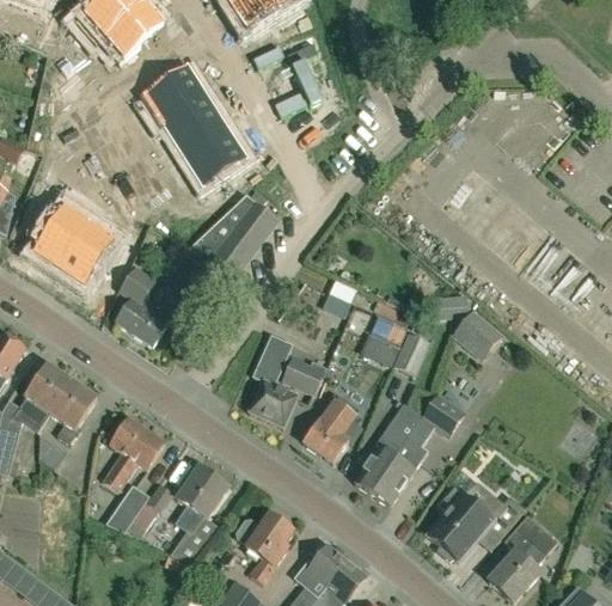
[(31,0),(38,2),(36,8),(50,13),(54,0),(31,0)]
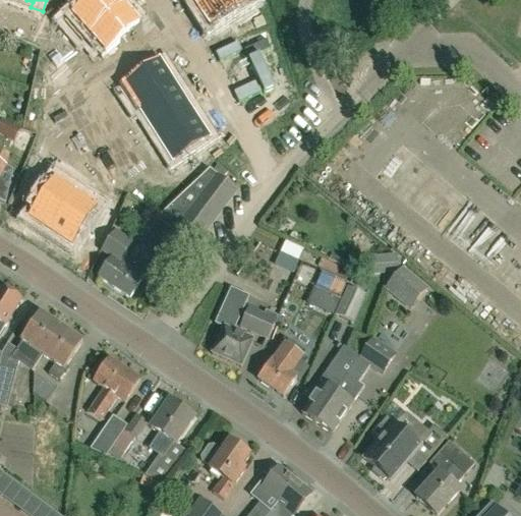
[(66,0),(58,7),(67,17),(71,13),(88,32),(123,1),(122,0),(85,0),(84,1),(83,0),(66,0)]
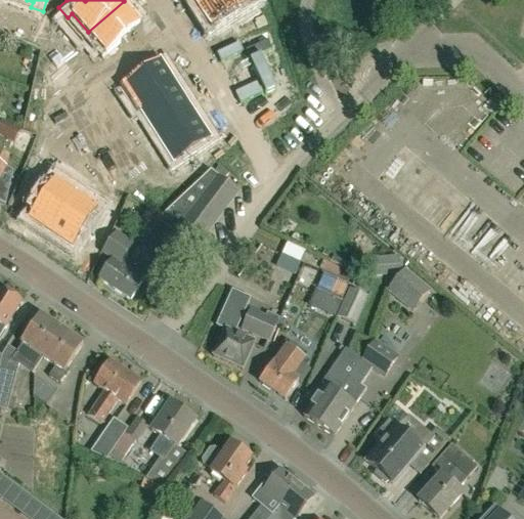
[(204,0),(195,5),(210,27),(234,11),(241,22),(261,8),(256,0),(252,0),(250,1),(249,0),(204,0)]
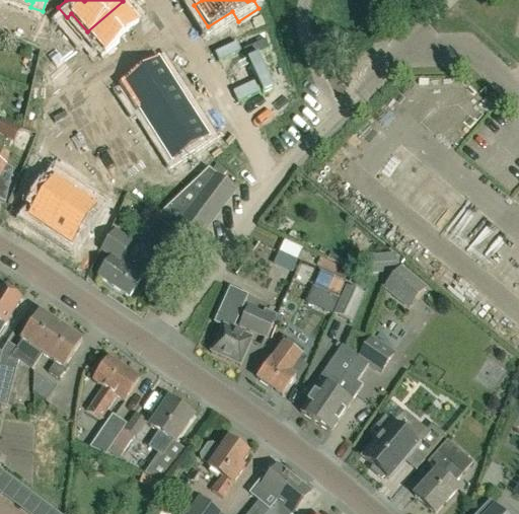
[(123,1),(87,31),(103,51),(99,55),(108,64),(127,48),(119,39),(140,19),(123,1)]
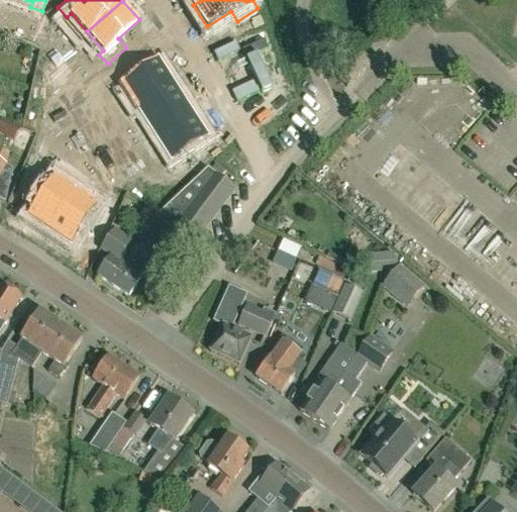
[(158,55),(121,78),(137,104),(175,81),(158,55)]
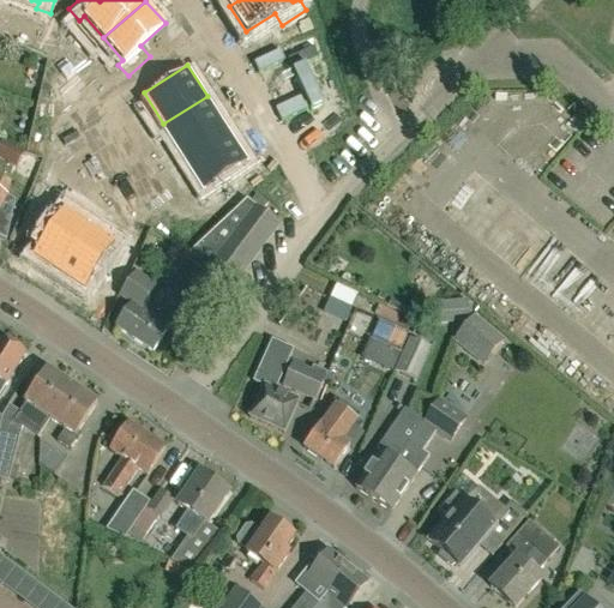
[(208,96),(163,124),(184,154),(227,126),(208,96)]
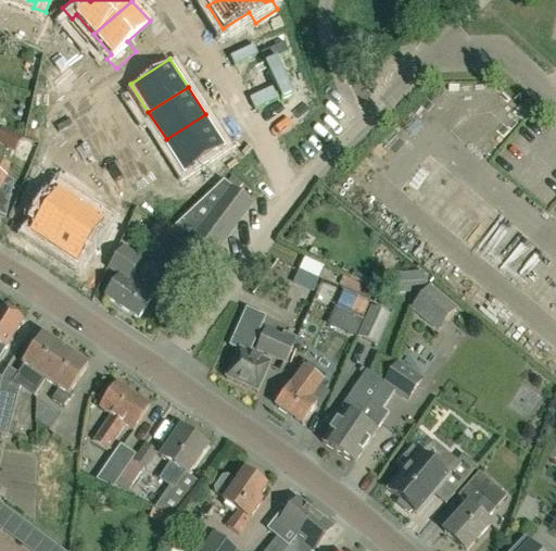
[(205,114),(166,139),(184,168),(223,142),(205,114)]
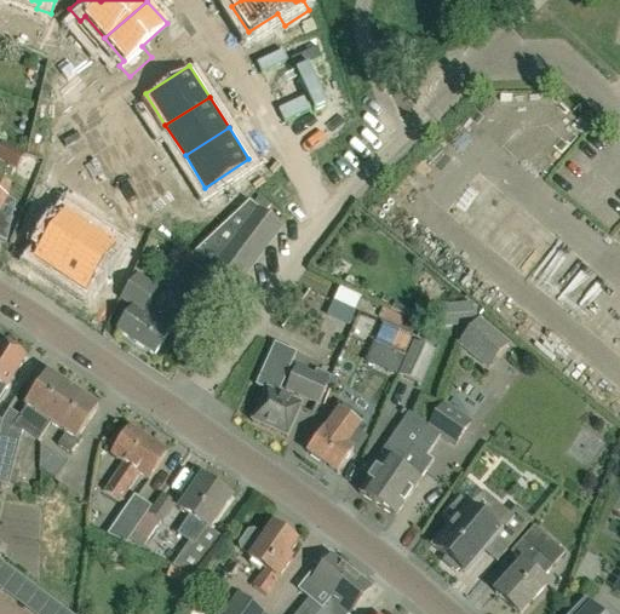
[(9,194),(5,193),(12,179),(0,173),(0,230),(9,235),(13,213),(0,208),(9,194)]
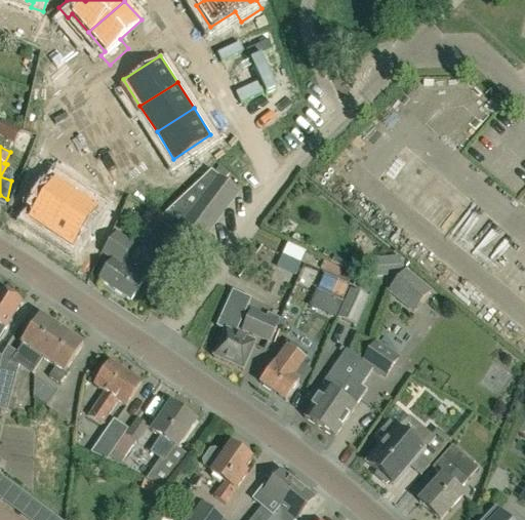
[(44,194),(29,217),(49,232),(76,192),(55,178),(58,173),(47,166),(34,187),(44,194)]
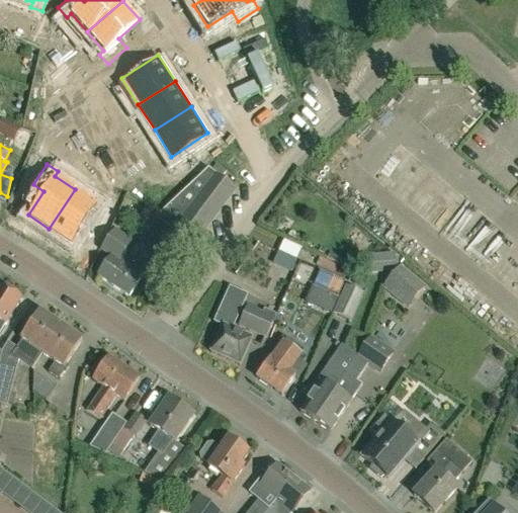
[(207,164),(156,212),(172,225),(172,224),(192,240),(235,185),(207,164)]
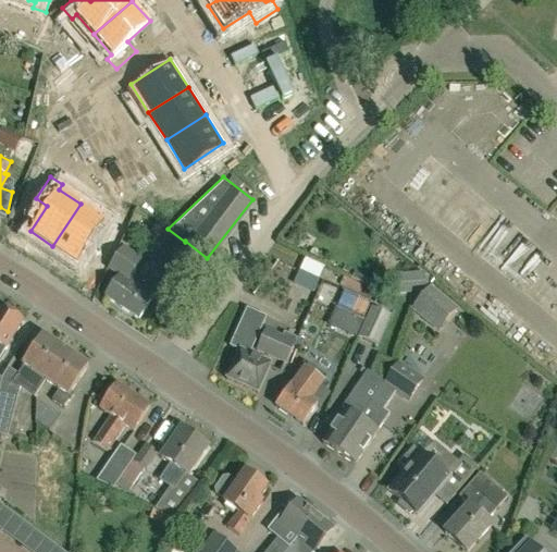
[(166,191),(164,178),(148,180),(150,193),(166,191)]
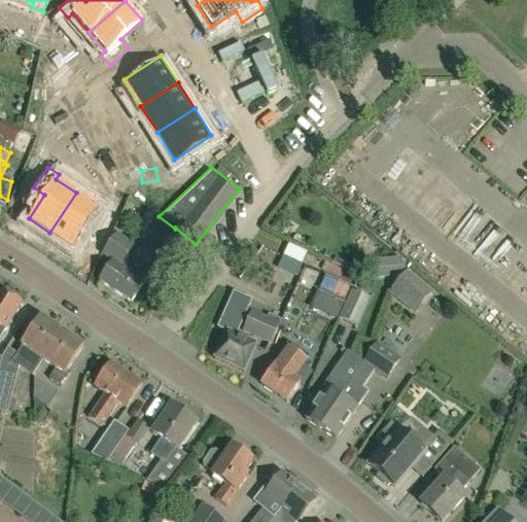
[(76,193),(49,233),(71,247),(88,222),(98,230),(111,209),(101,202),(98,207),(76,193)]
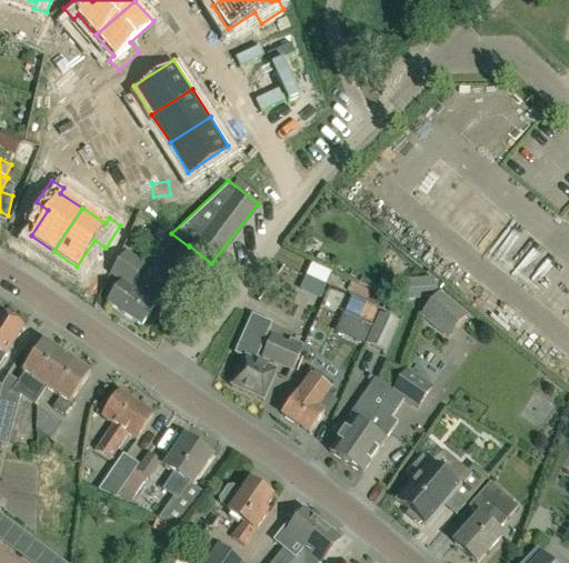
[(159,295),(133,279),(147,259),(127,245),(112,269),(122,275),(108,299),(141,321),(159,295)]
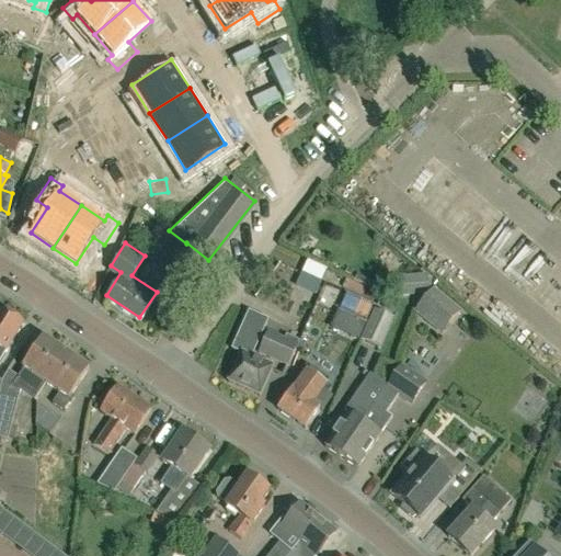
[(158,285),(160,281),(164,284),(170,274),(167,272),(169,268),(151,257),(140,273),(158,285)]
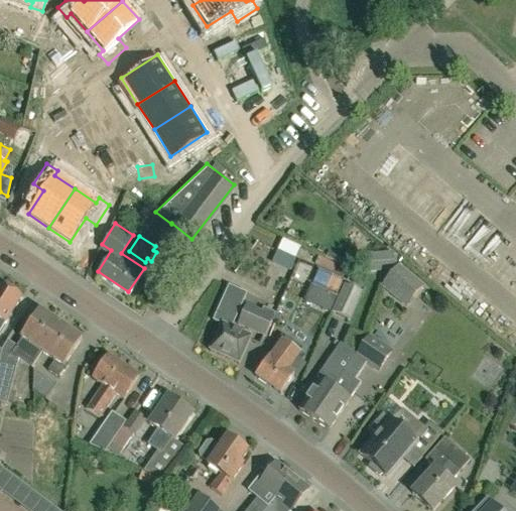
[(273,256),(291,264),(295,254),(278,246),(273,256)]
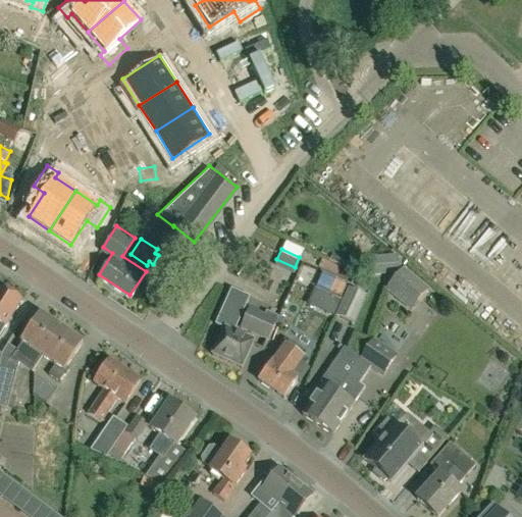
[(429,286),(403,265),(385,285),(413,306),(429,286)]
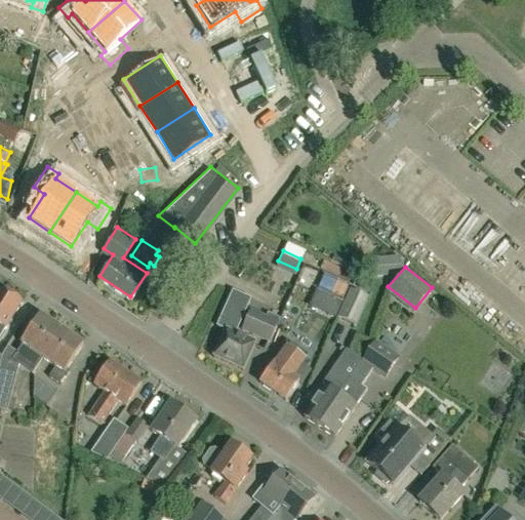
[(324,270),(319,284),(344,295),(350,280),(324,270)]
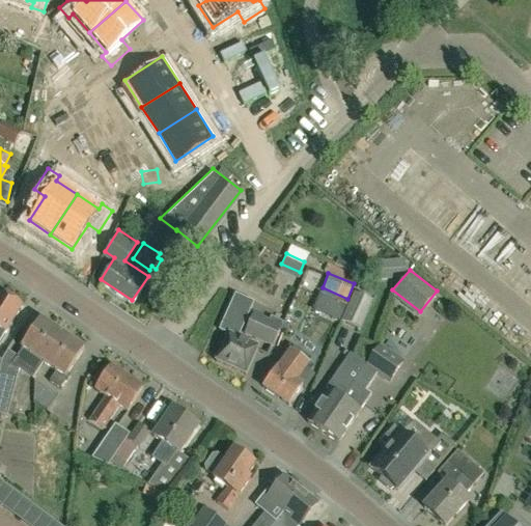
[(0,338),(23,302),(0,287),(0,338)]
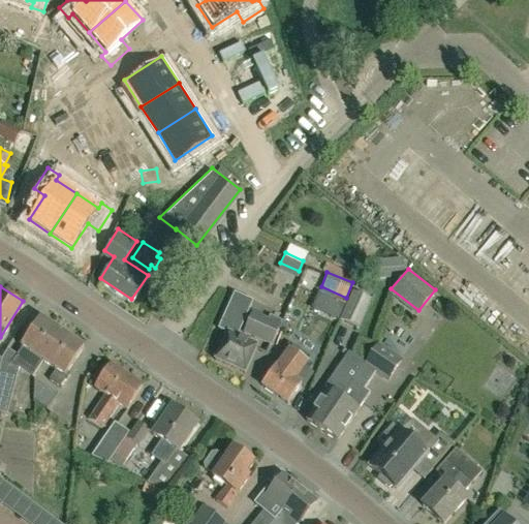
[(354,288),(341,317),(359,325),(370,296),(354,288)]
